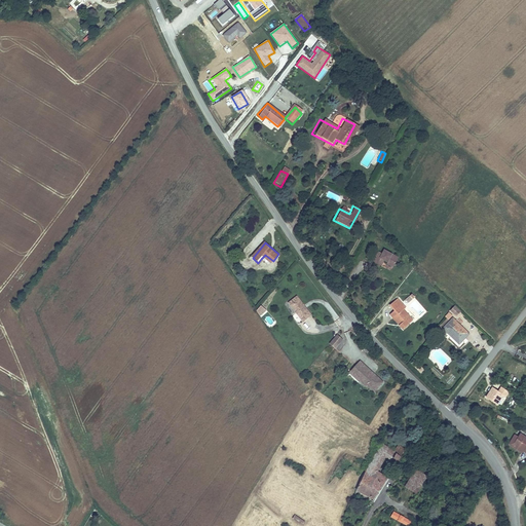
[(373,262),(377,264),(378,261),(383,263),(385,260),(387,261),(395,265),(399,257),(384,250),(383,254),(378,251),(373,262)]
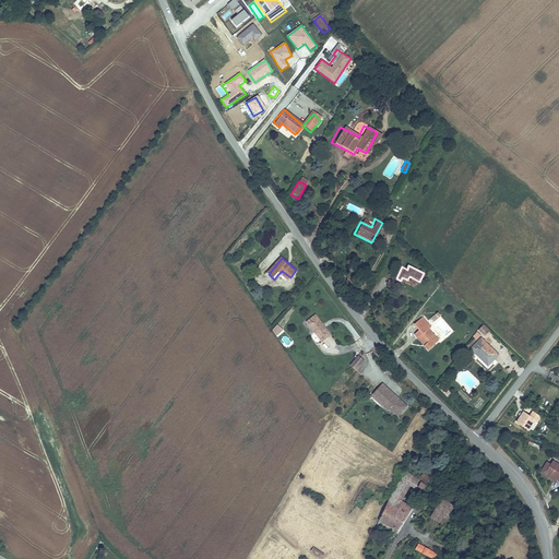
[(282,271),(277,275),(287,282),(290,277),(282,271)]
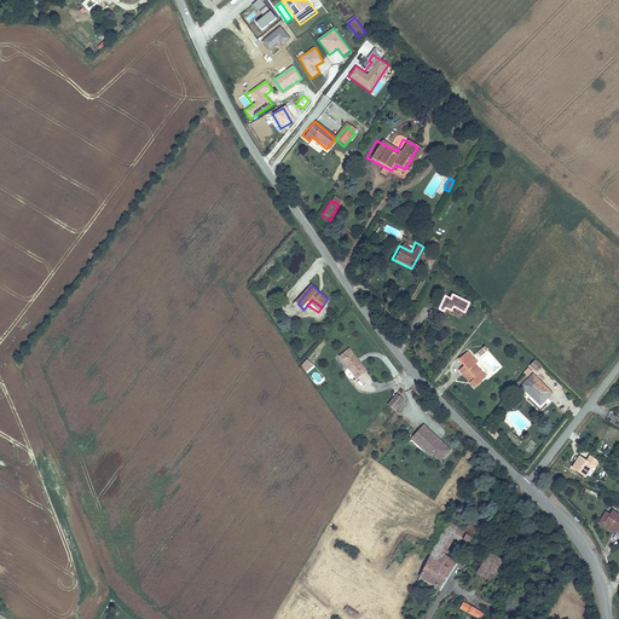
[(350,348),(340,356),(358,379),(366,370),(350,348)]
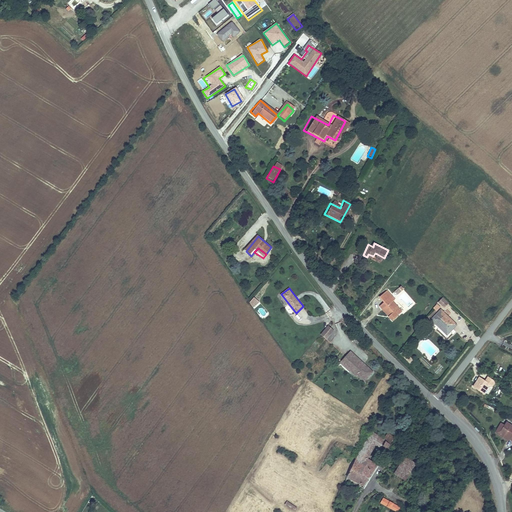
[(380,306),(393,321),(402,313),(393,302),(396,300),(388,290),(380,297),(384,302),(380,306)]
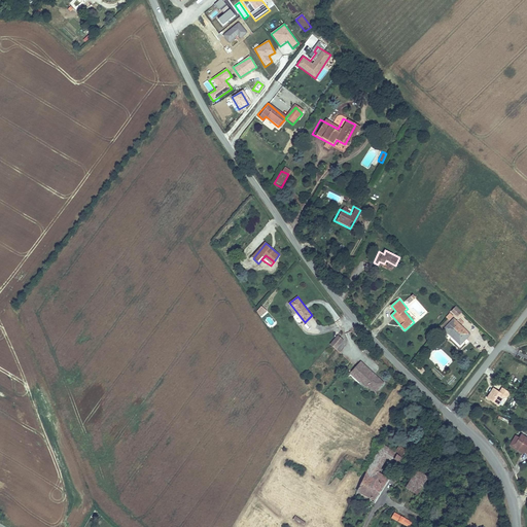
[(261,317),(267,311),(261,306),(255,312),(261,317)]
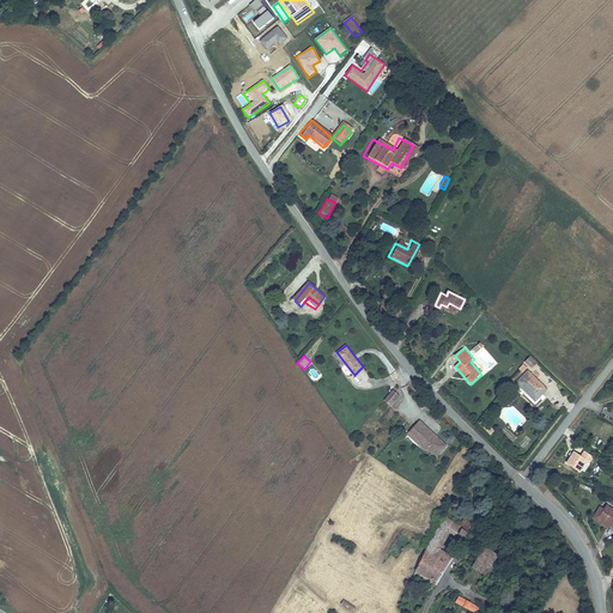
[(538,363),(530,357),(525,363),(532,370),(538,363)]
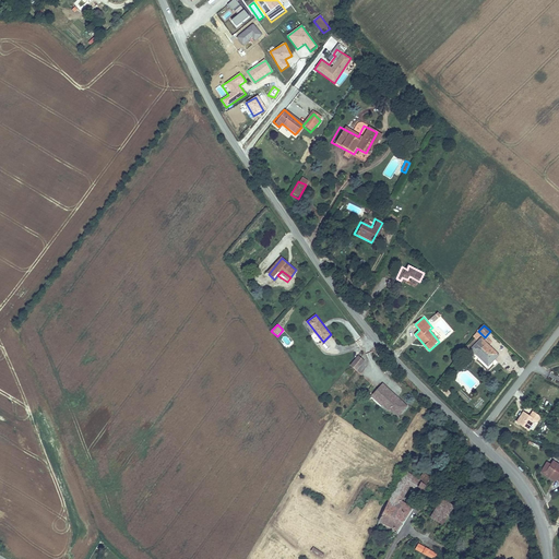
[(499,356),(480,337),(470,348),(488,368),(499,356)]
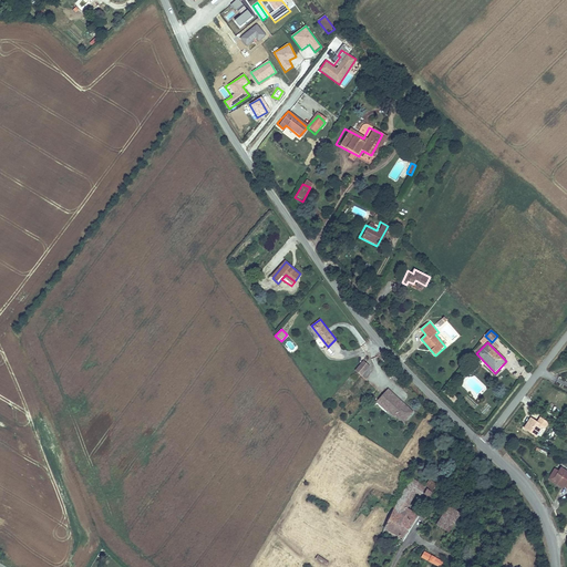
[(370,366),(364,361),(357,370),(362,374),(370,366)]
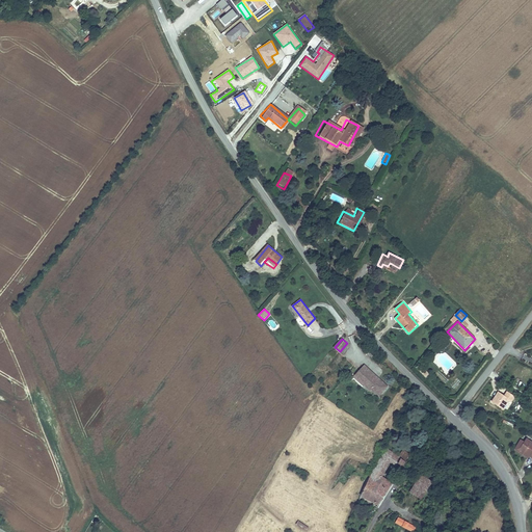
[(364,366),(361,370),(365,374),(360,379),(365,384),(364,387),(370,392),(371,391),(378,397),(387,388),(364,366)]
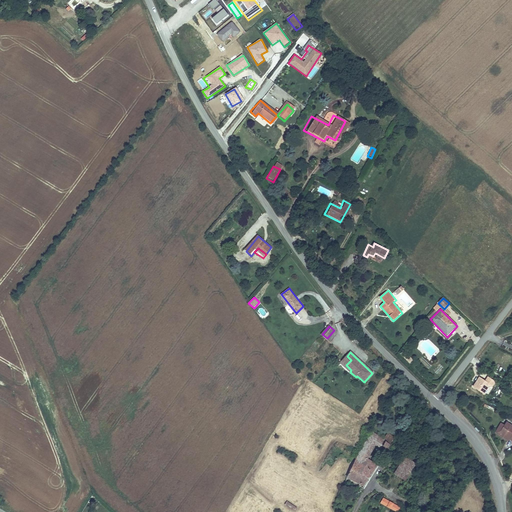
[(346,365),(351,360),(347,356),(340,363),(350,372),(351,370),(346,365)]
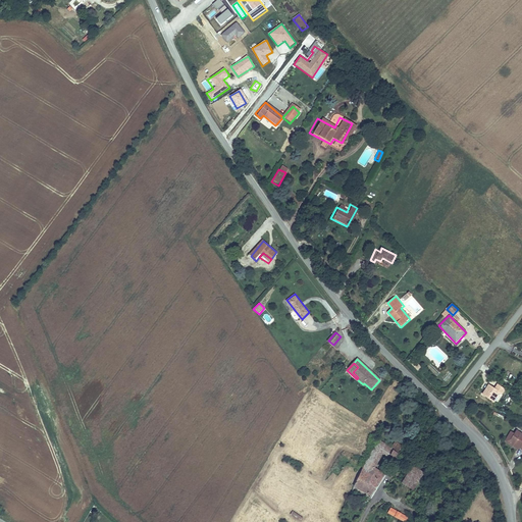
[(506,389),(498,384),(494,388),(488,385),(481,396),(493,404),(500,395),(502,397),(506,389)]
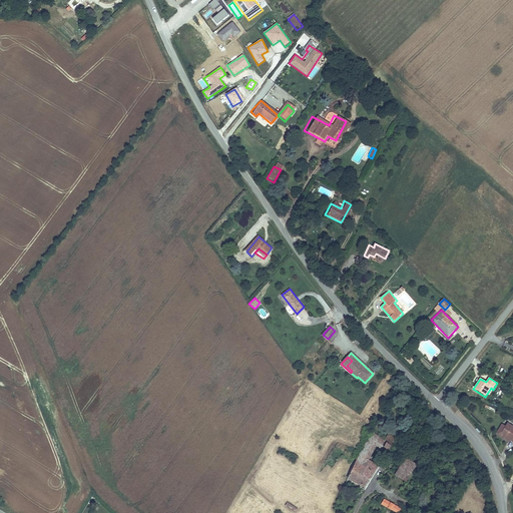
[(512,426),(509,424),(506,429),(500,439),(509,444),(510,443),(512,444),(512,426)]
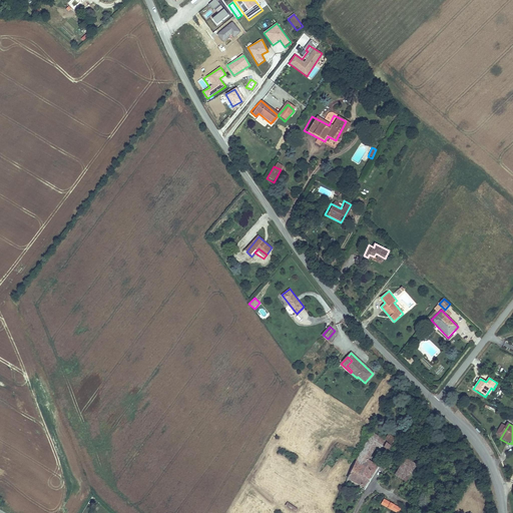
[(500,439),(506,429),(502,427),(496,437),(500,439)]
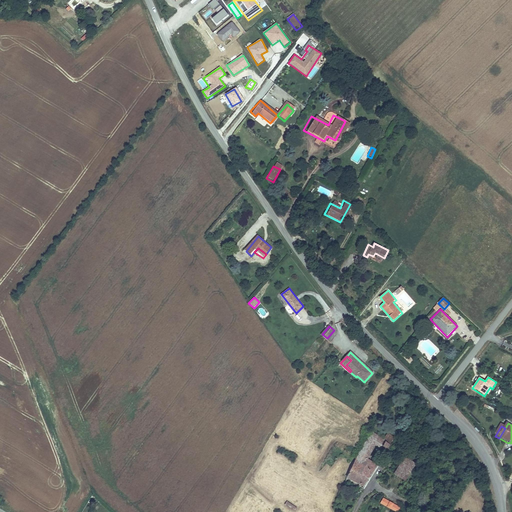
[(346,479),(364,488),(377,465),(368,460),(375,447),(386,453),(395,437),(388,433),(384,439),(372,431),(357,455),(346,479)]
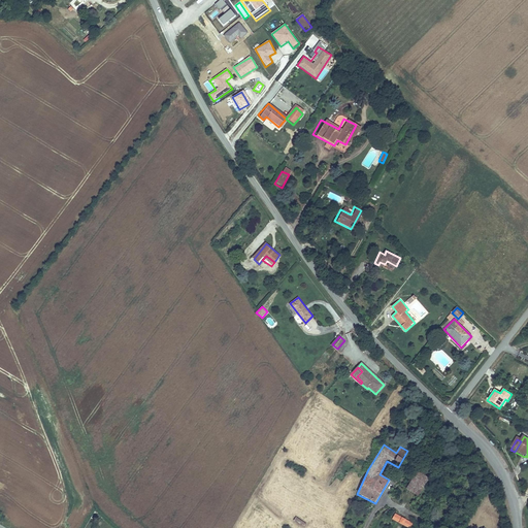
[(418,498),(429,480),(418,472),(406,490),(418,498)]
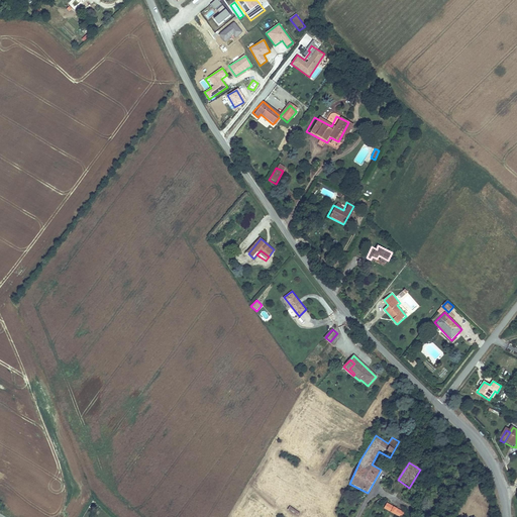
[(400,516),(402,516),(405,513),(388,503),(385,508),(400,516)]
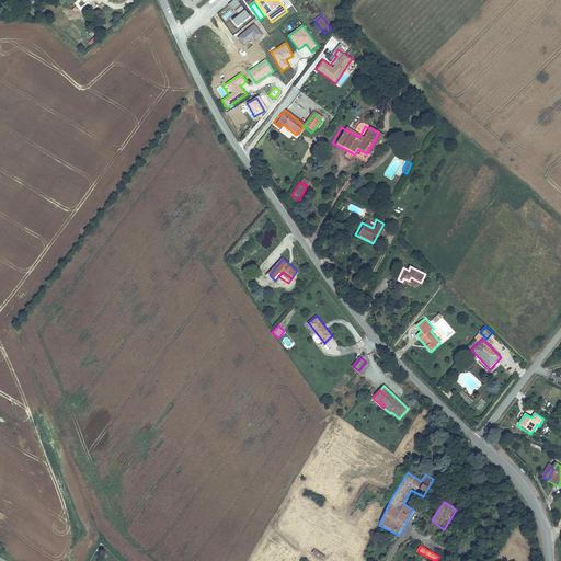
[(315,549),(312,553),(321,560),(322,560),(325,557),(315,549)]
